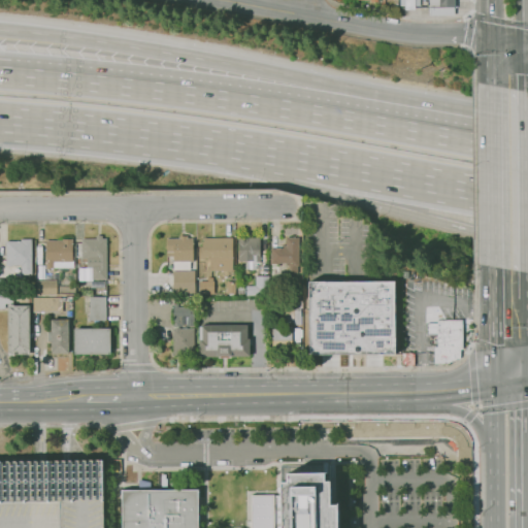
[(420,0),(420,6),(415,6),(415,9),(405,9),(405,6),(399,5),(399,0),(420,0)]
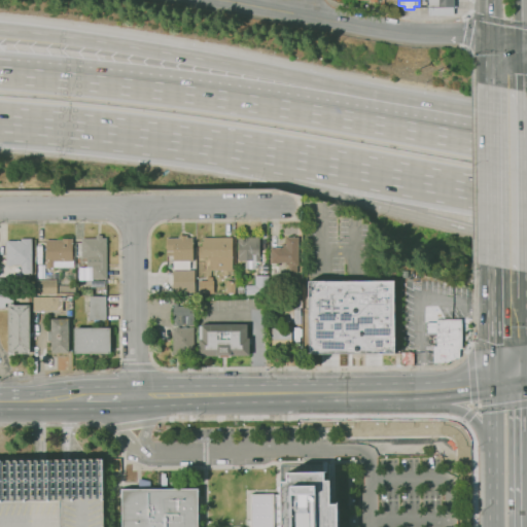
[(454,0),(454,15),(428,15),(428,0),(454,0)]
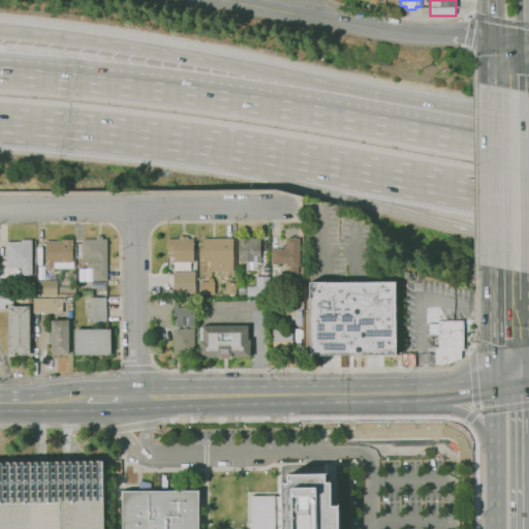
[(174,270),(174,256),(167,257),(167,239),(180,239),(180,237),(188,236),(188,239),(193,239),(194,262),(190,262),(190,270),(174,270)]
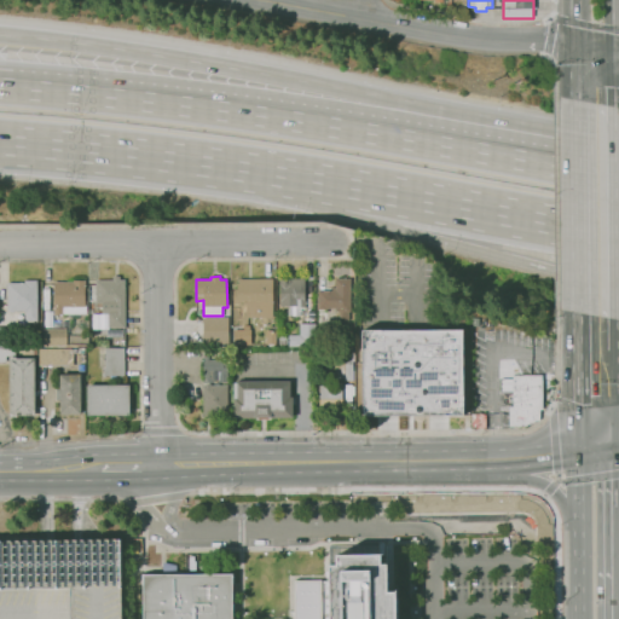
[(125,328),(109,328),(109,314),(102,314),(102,304),(97,304),(97,279),(114,279),(114,277),(119,277),(119,279),(125,279),(125,328)]
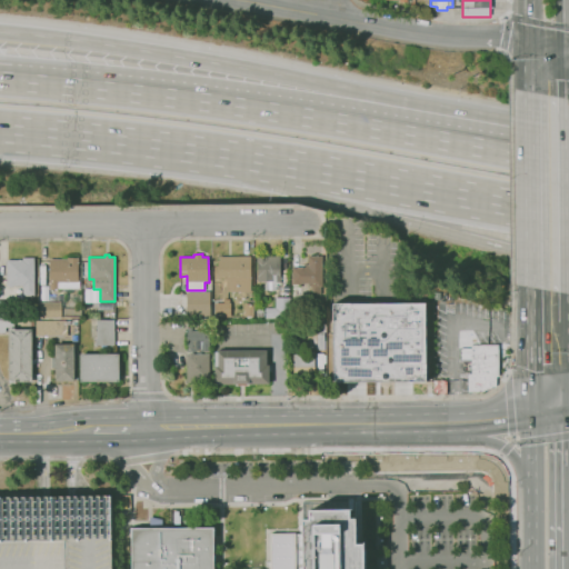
[(251,278),(215,278),(215,266),(218,266),(218,260),(219,260),(219,256),(250,256),(251,278)]
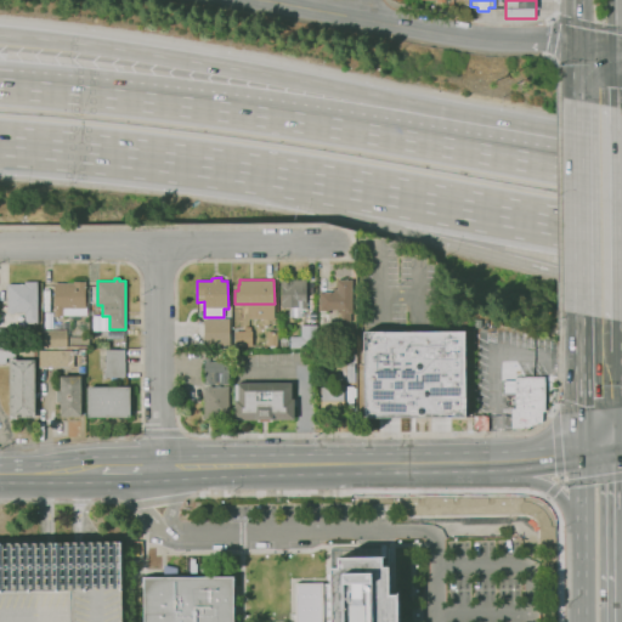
[(300,318),(297,318),(297,317),(290,317),(290,307),(281,307),(281,280),(306,280),(306,309),(301,309),(303,317),(300,317),(300,318)]
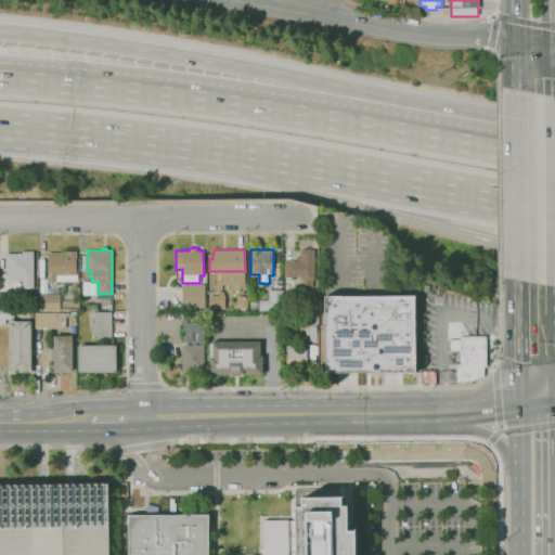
[(305,287),(305,280),(301,280),(300,276),(285,278),(285,261),(297,261),(297,258),(301,258),(301,249),(313,249),(314,279),(313,279),(313,286),(305,287)]
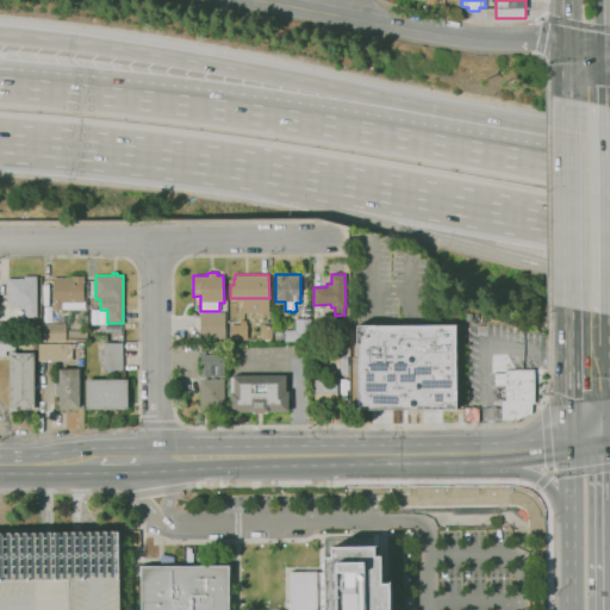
[(61,310),(53,310),(51,278),(70,278),(70,277),(83,275),(83,279),(82,279),(82,280),(83,280),(83,302),(85,302),(85,309),(61,309),(61,310)]
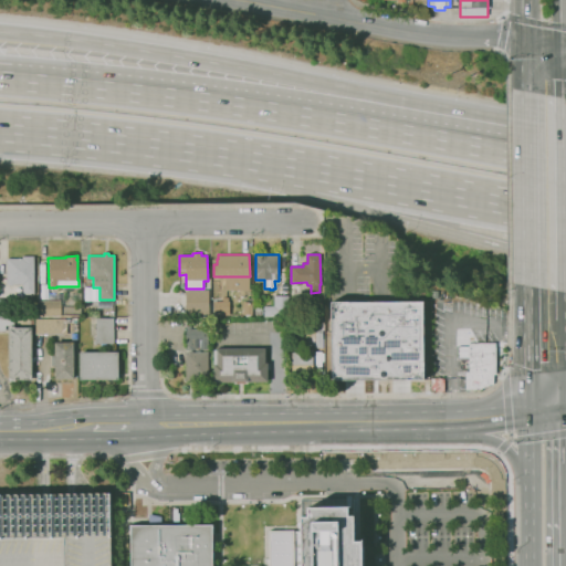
[(33,294),(22,294),(22,283),(12,284),(12,285),(8,285),(8,284),(6,284),(6,259),(21,259),(21,257),(33,257),(33,294)]
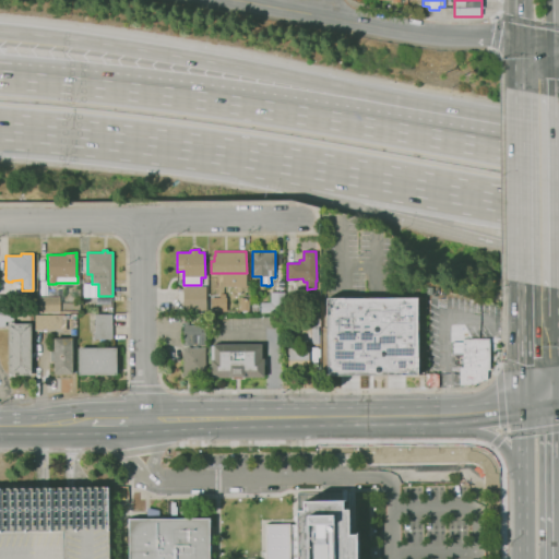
[(183,310),(183,298),(183,287),(205,287),(205,310),(183,310)]
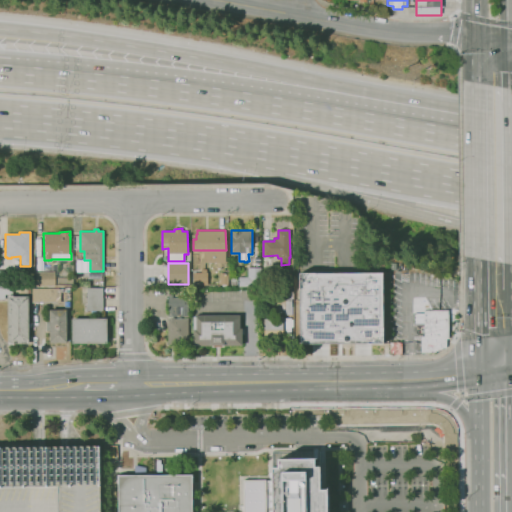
[(238,286),(238,277),(249,277),(249,268),(262,268),(262,286),(238,286)]
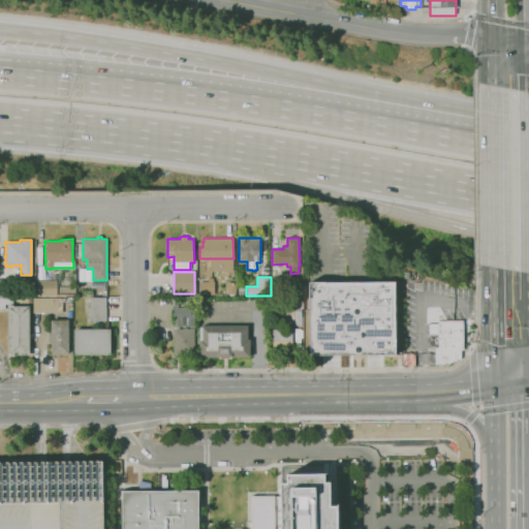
[(0,296),(0,278),(7,278),(8,296),(0,296)]
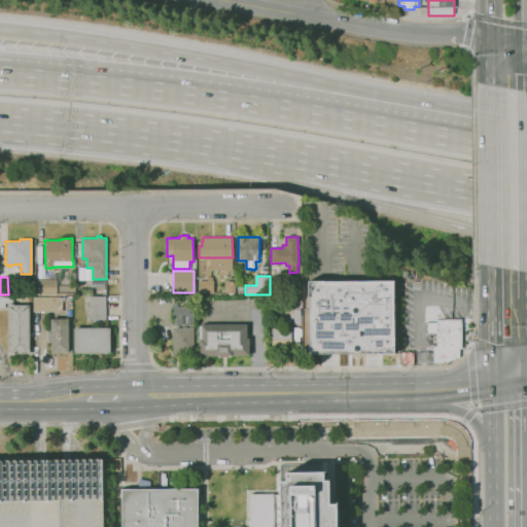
[(36,294),(36,279),(57,279),(57,294),(36,294)]
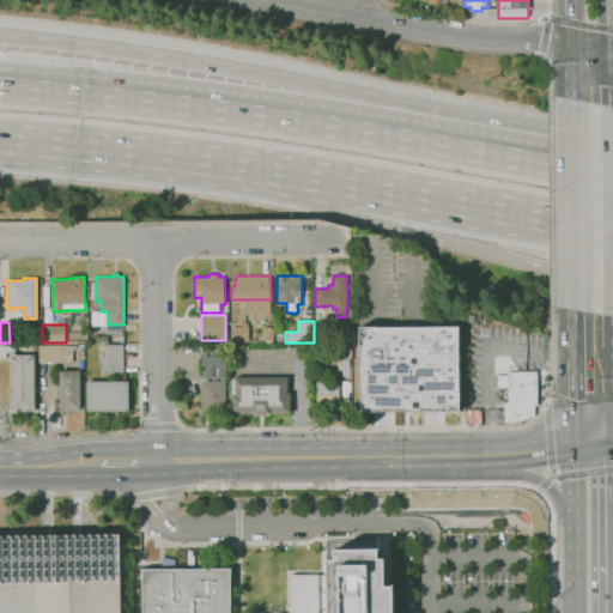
[(459,411),(432,411),(381,411),(359,411),(359,327),(376,327),(411,327),(459,326),(459,411)]
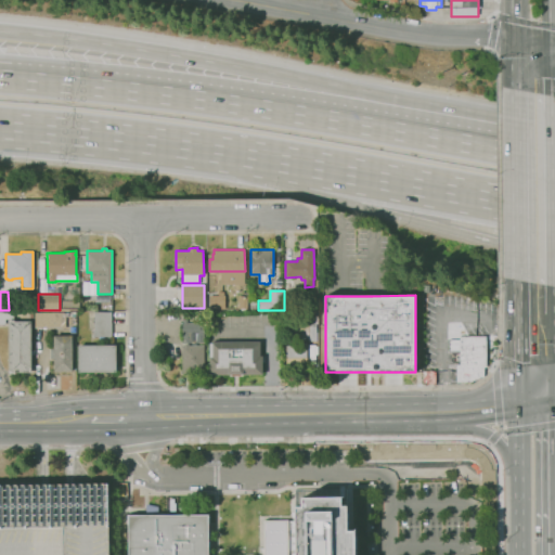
[(15,373),(9,373),(8,324),(0,324),(0,311),(13,311),(13,321),(30,321),(31,372),(15,372),(15,373)]
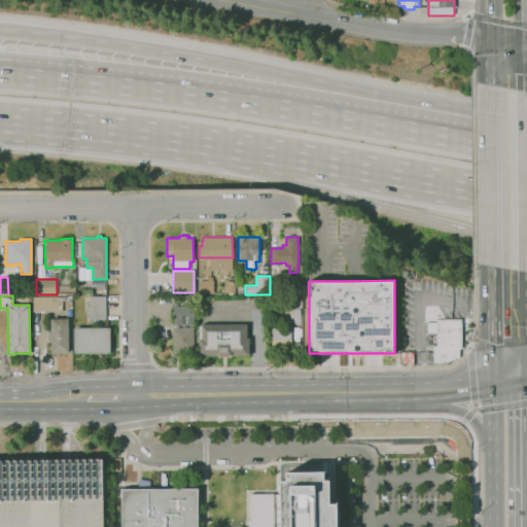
[(33,296),(62,296),(62,311),(33,312),(33,301),(33,296)]
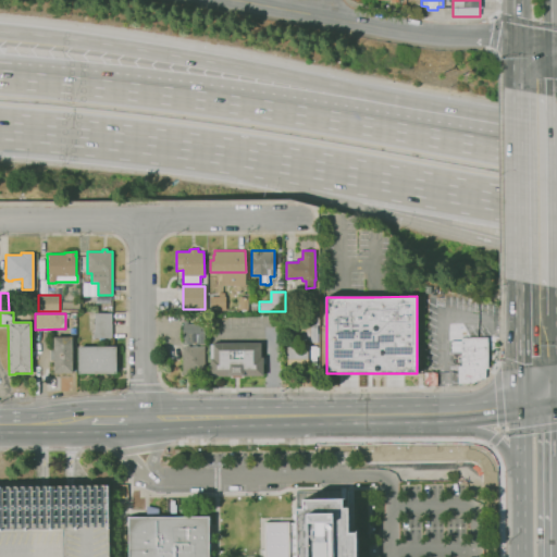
[(112,337),(94,338),(94,332),(95,332),(95,313),(112,313),(112,337)]
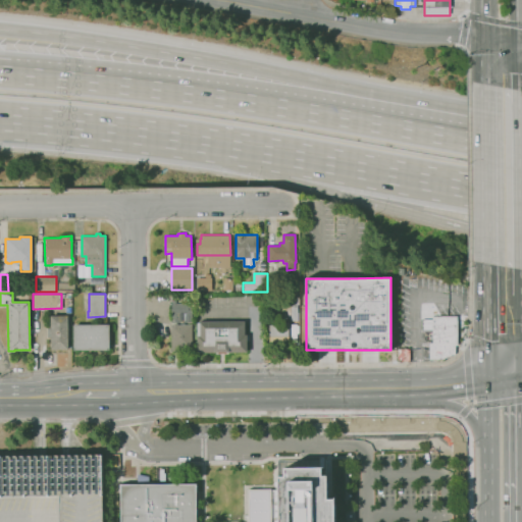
[(190,304),(169,304),(169,320),(190,321),(190,304)]
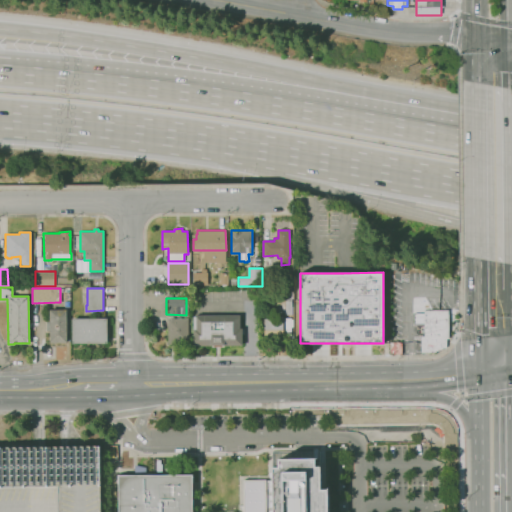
[(50,343),(49,309),(66,309),(67,342),(50,343)]
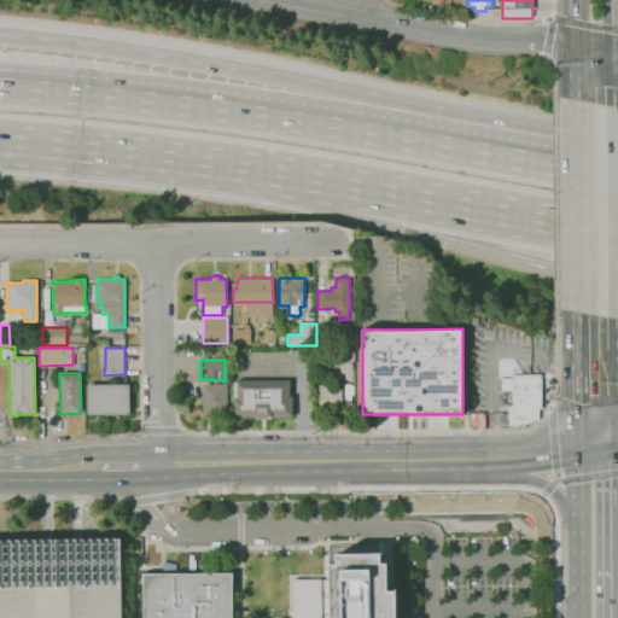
[(538,419),(525,425),(508,426),(508,406),(512,406),(512,402),(508,402),(507,396),(512,396),(512,390),(500,390),(500,378),(512,378),(512,374),(541,374),(542,409),(538,409),(538,419)]
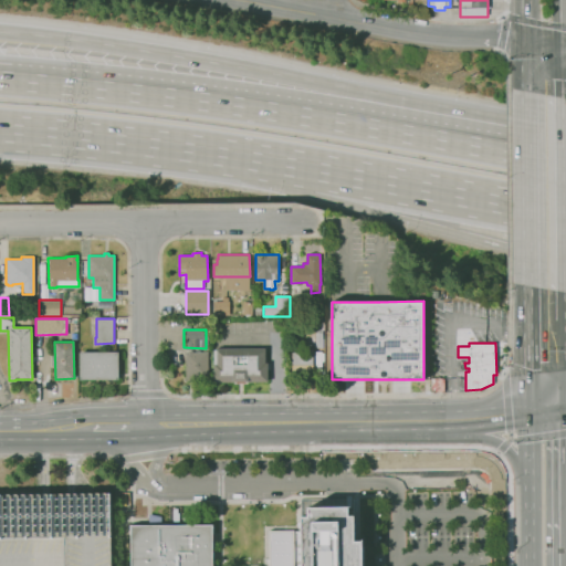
[(268,383),(213,383),(213,349),(217,349),(217,348),(265,348),(265,363),(269,363),(268,383)]
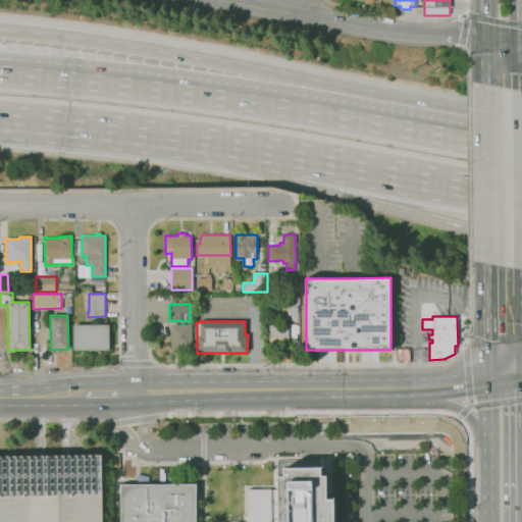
[(109,350),(73,350),(72,325),(109,324),(109,350)]
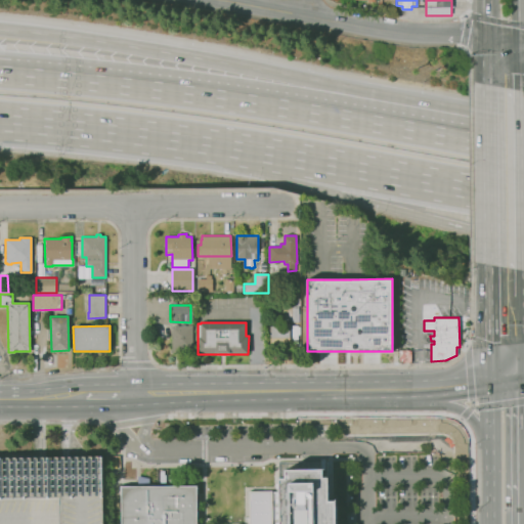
[(290,349),(269,349),(270,325),(290,325),(290,349)]
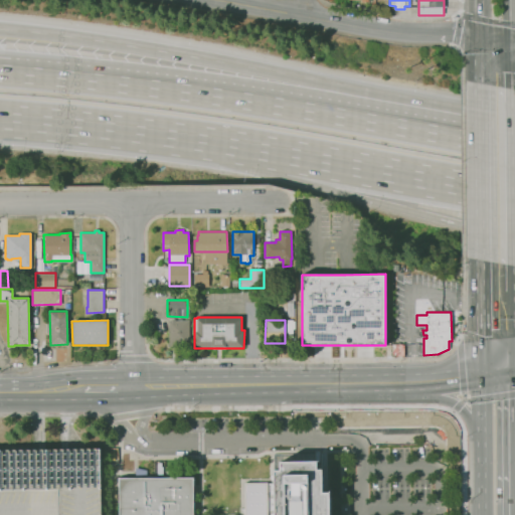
[(177,348),(170,348),(170,344),(169,344),(168,321),(190,321),(190,345),(177,345),(177,348)]
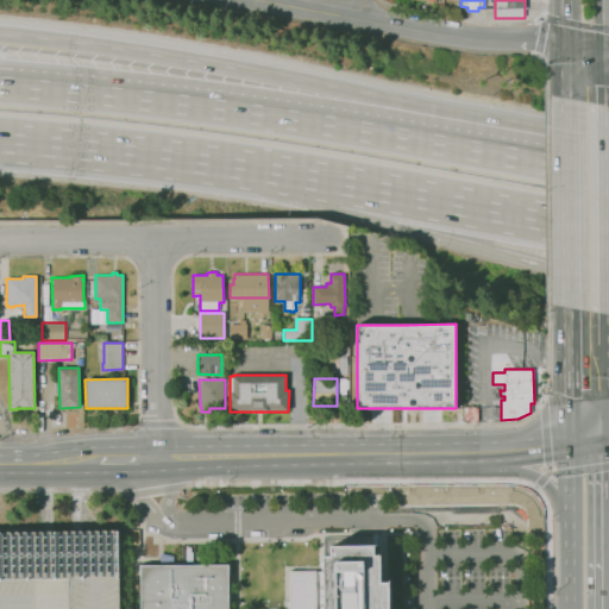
[(477,421),(464,420),(464,407),(478,407),(477,421)]
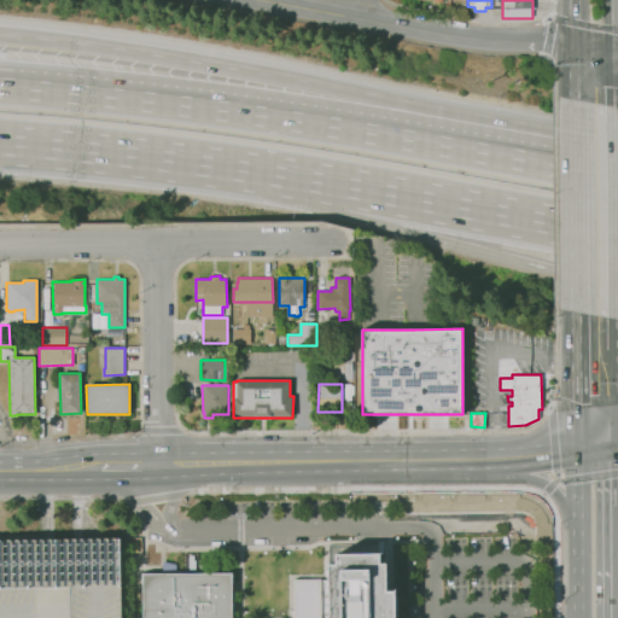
[(0,617),(0,538),(44,538),(75,538),(120,537),(121,617),(0,617)]
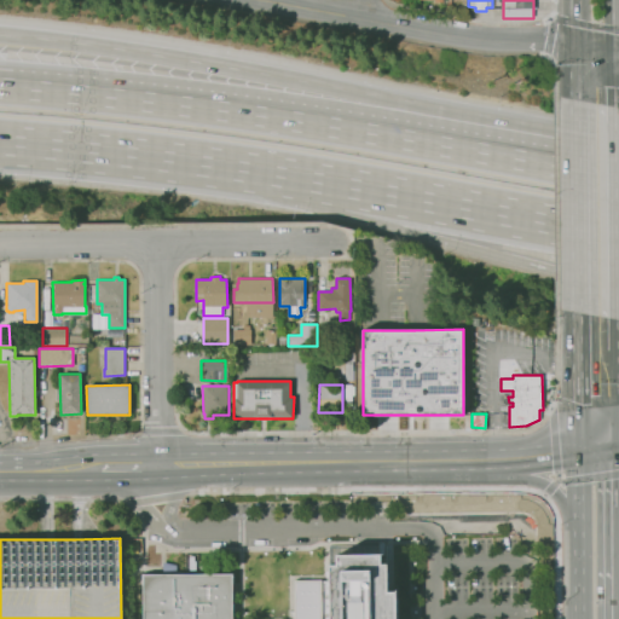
[(330,618),(330,566),(336,565),(336,557),(380,556),(380,565),(385,563),(386,593),(394,593),(394,618),(330,618)]
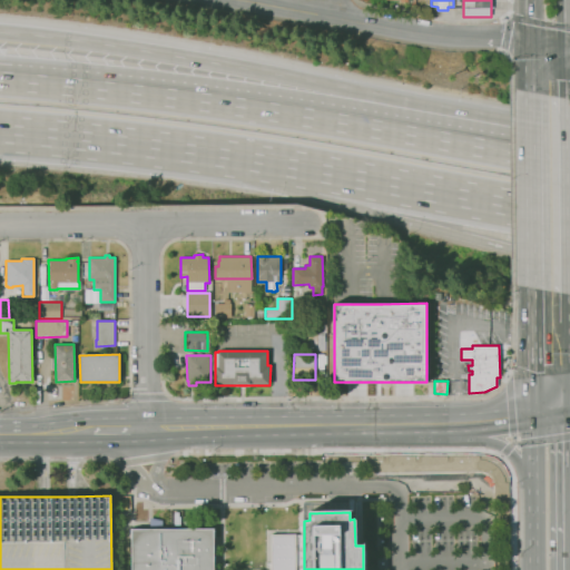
[(163,520),(163,529),(214,529),(214,569),(131,569),(131,529),(149,529),(149,518),(163,520)]
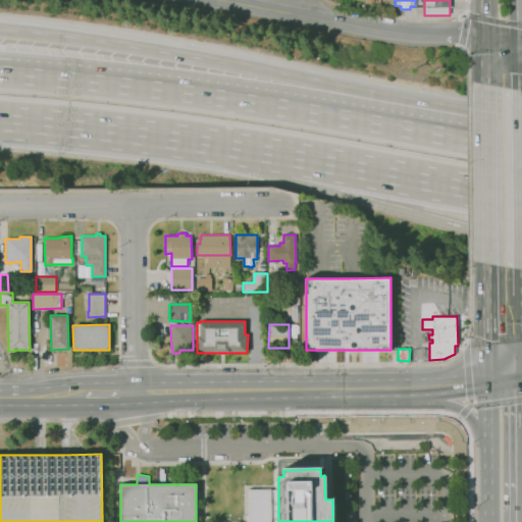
[(247,521),(247,489),(271,489),(271,521),(247,521)]
